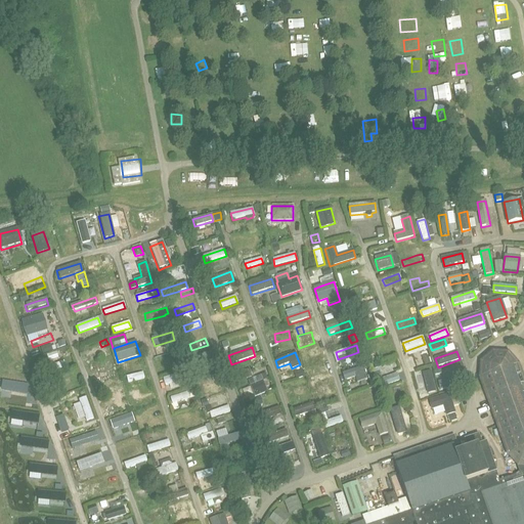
[(393,456),(407,498),(397,501),(394,493),(384,496),(388,507),(378,511),(382,522),(375,523),(364,523),(363,521),(355,523),(523,523),(523,388),(515,365),(515,364),(514,362),(514,361),(513,360),(512,359),(511,358),(510,357),(509,356),(508,356),(507,355),(506,354),(505,354),(504,354),(503,353),(500,353),(499,353),(498,353),(497,353),(496,353),(495,353),(493,354),(492,354),(491,354),(490,355),(489,355),(488,356),(487,357),(486,357),(485,358),(485,359),(484,360),(483,361),(483,362),(482,363),(482,364),(481,365),(481,366),(481,368),(481,369),(481,370),(481,372),(481,373),(481,374),(481,376),(482,377),(482,378),(493,407),(491,407),(497,425),(499,424),(512,454),(513,455),(513,456),(514,457),(517,475),(489,484),(485,475),(495,471),(486,443),(482,444),(478,435),(465,439),(468,449),(455,453),(452,445),(456,443),(454,436),(449,438),(449,437),(393,456)]
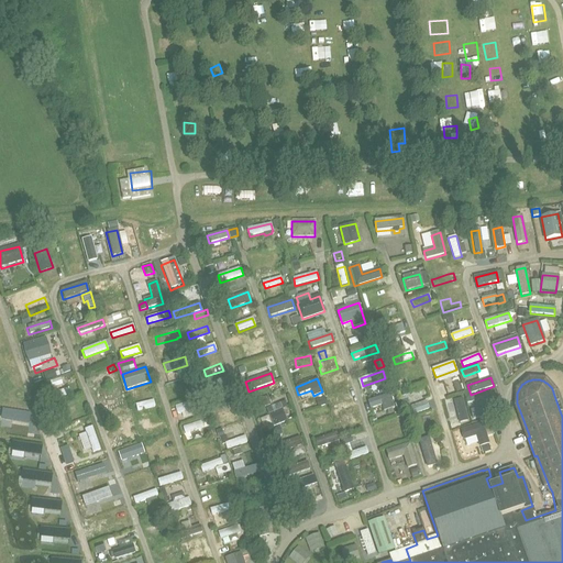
[(178,392),(186,389),(195,387),(192,381),(170,386),(172,394),(178,392)]
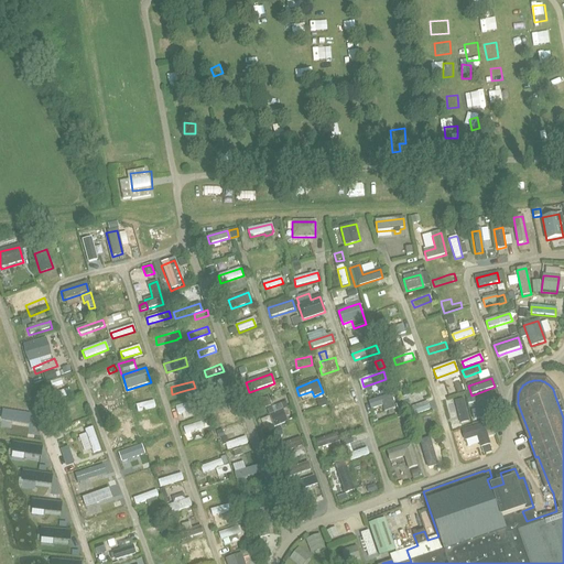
[(454,384),(457,393),(464,391),(461,382),(454,384)]
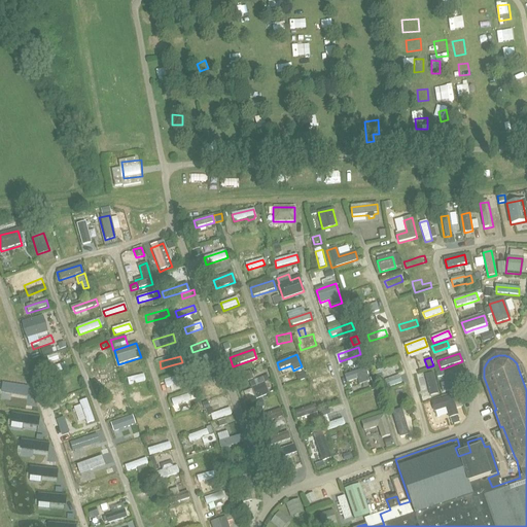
[(189,360),(192,366),(199,364),(197,358),(189,360)]
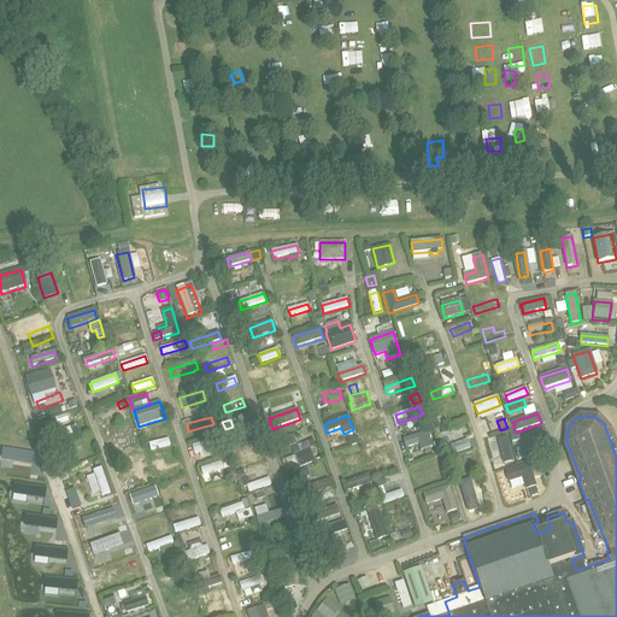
[(75,425),(56,433),(58,439),(77,433),(75,425)]
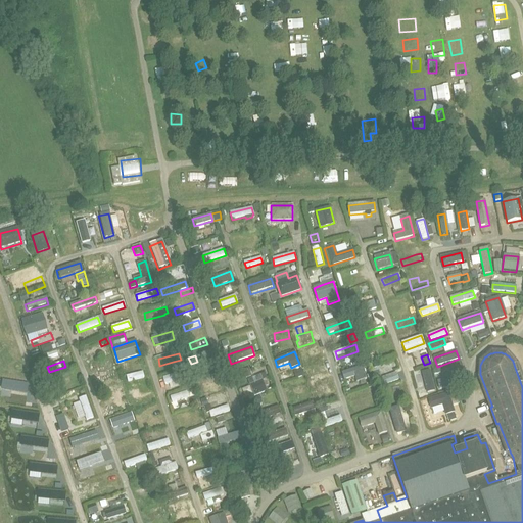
[(192,371),(194,378),(216,370),(212,363),(192,371)]
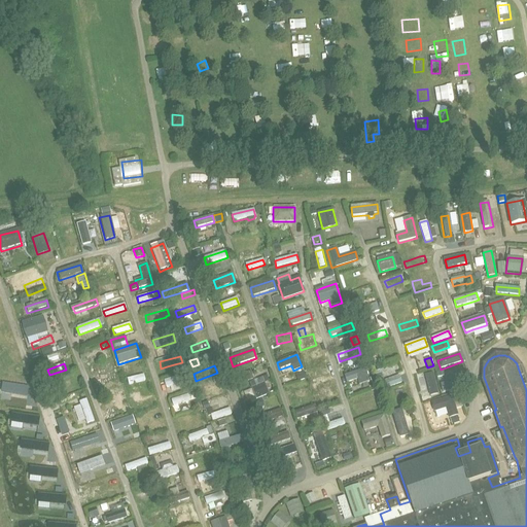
[(371,382),(369,376),(365,369),(345,376),(348,383),(357,380),(359,386),(371,382)]
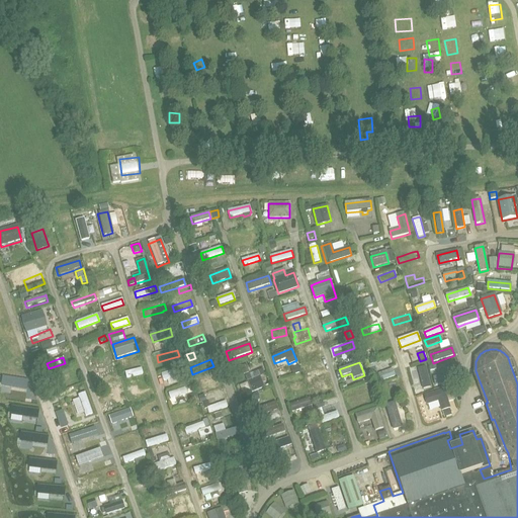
[(248,375),(254,373),(251,364),(245,367),(248,375)]
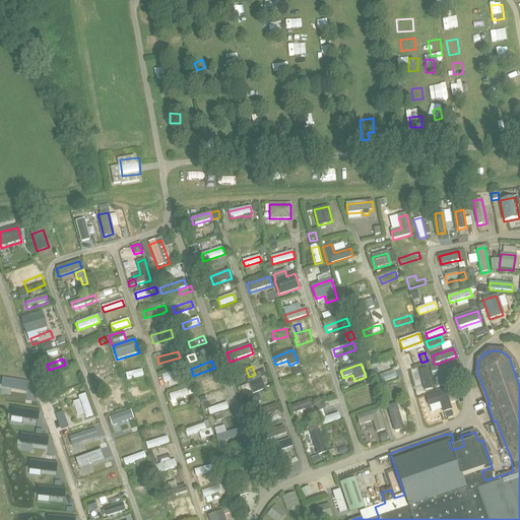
[(132,371),(136,382),(147,378),(144,367),(132,371)]
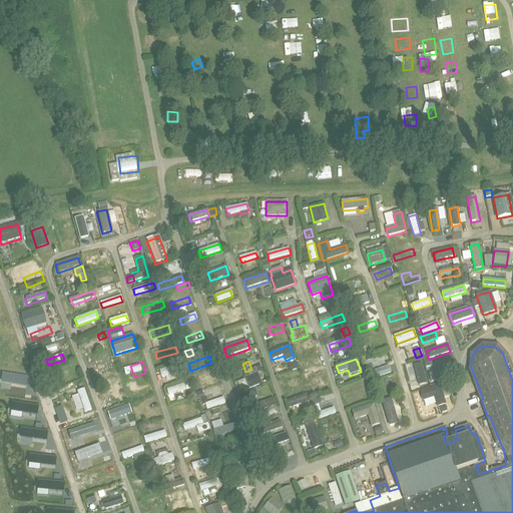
[(161,378),(183,372),(180,364),(159,371),(161,378)]
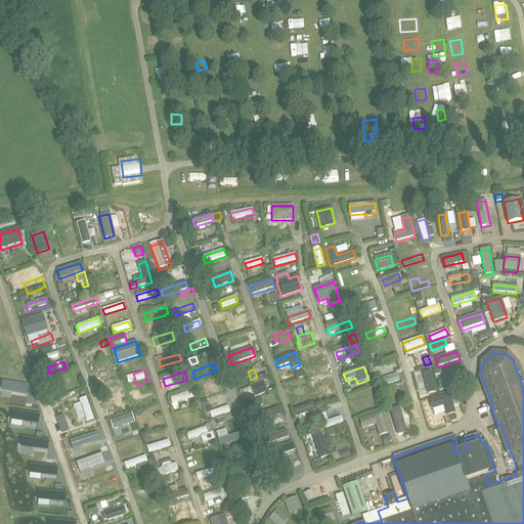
[(417,386),(436,380),(434,373),(415,379),(417,386)]
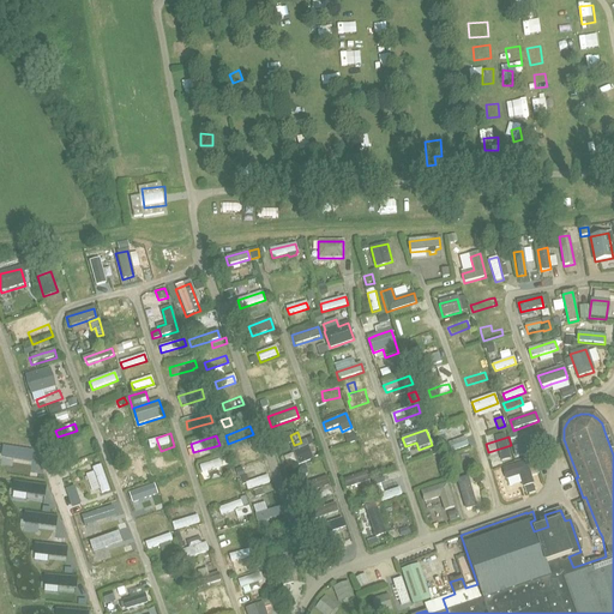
[(444,445),(447,453),(468,446),(465,438),(444,445)]
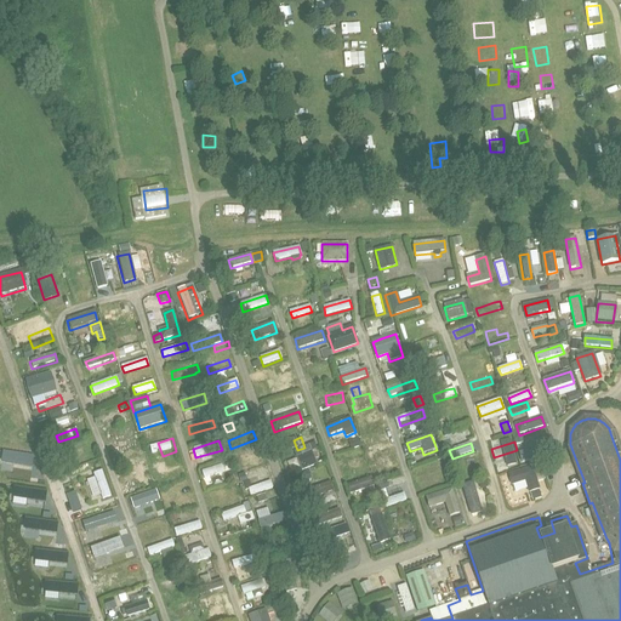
[(389,445),(371,451),(374,459),(392,454),(389,445)]
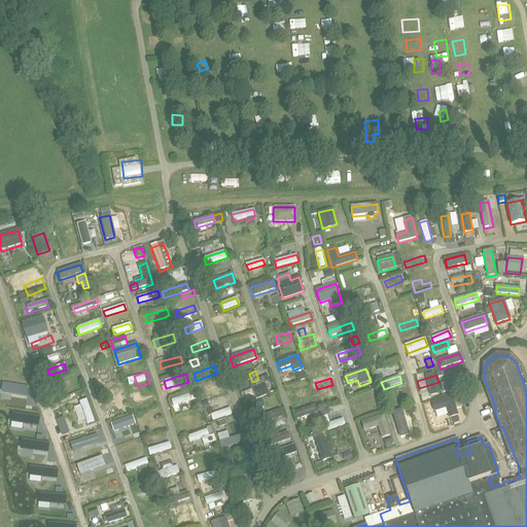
[(305,389),(303,382),(287,388),(289,394),(305,389)]
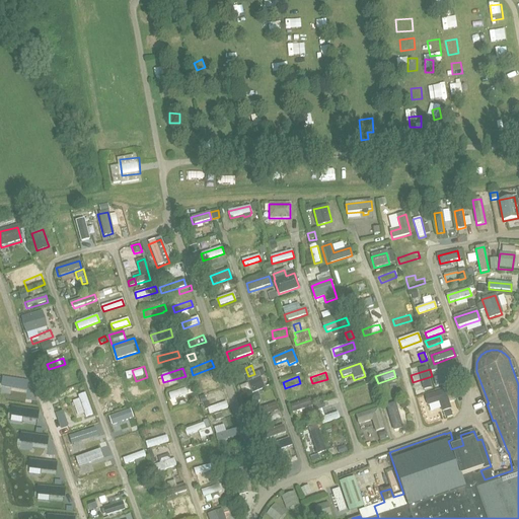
[(247,382),(251,393),(265,388),(260,377),(247,382)]
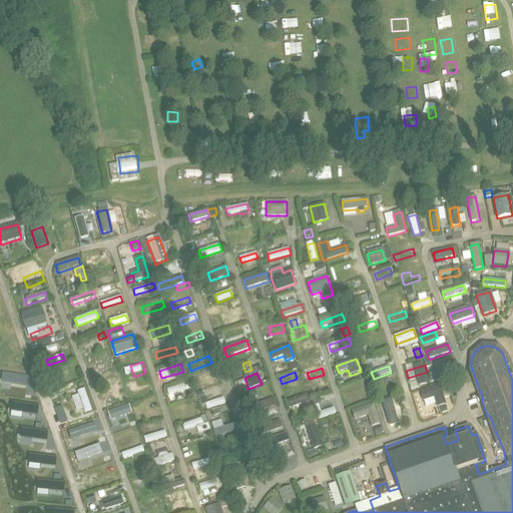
[(54,381),(56,388),(72,382),(69,376),(61,379),(60,374),(54,376),(55,381),(54,381)]
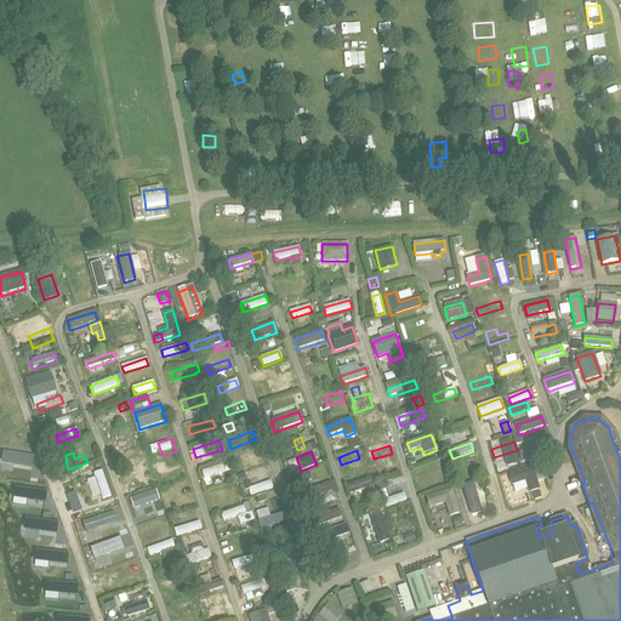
[(266,465),(262,454),(234,463),(238,474),(266,465)]
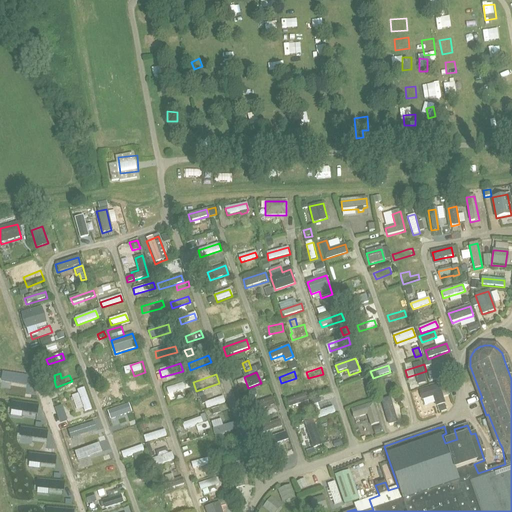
[(341,389),(343,395),(364,387),(362,381),(341,389)]
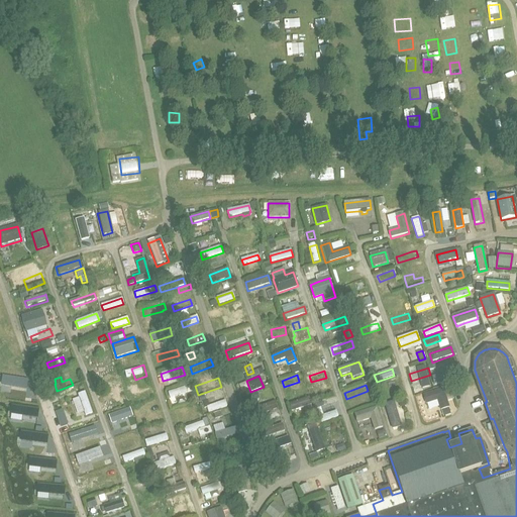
[(185,387),(168,393),(170,398),(187,393),(185,387)]
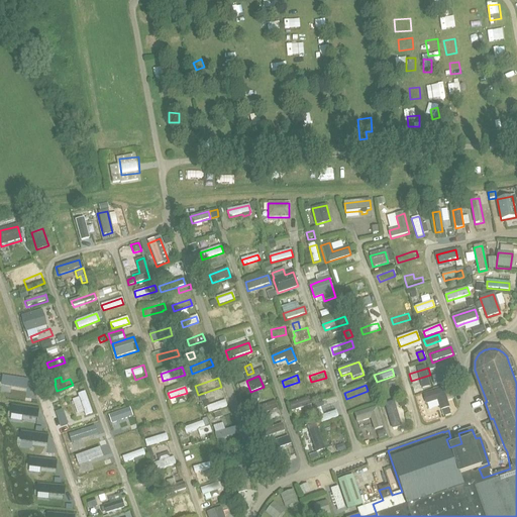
[(313,399),(331,394),(329,387),(311,393),(313,399)]
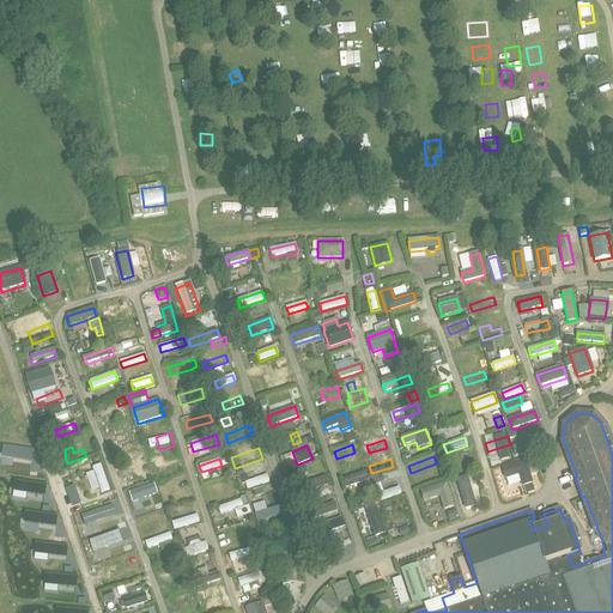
[(175,462),(155,468),(157,475),(177,469),(175,462)]
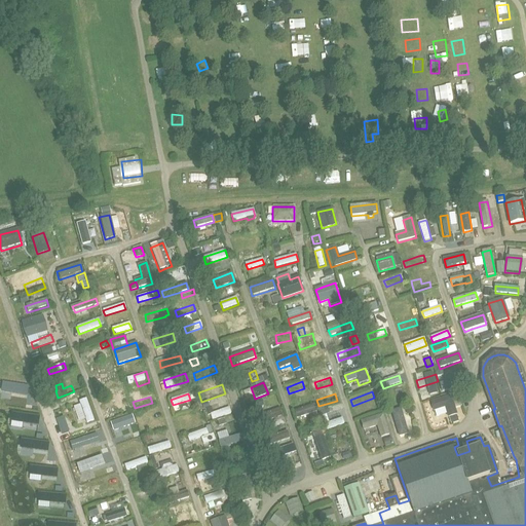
[(434,411),(445,407),(447,414),(448,417),(457,414),(455,410),(451,398),(451,397),(430,403),(434,411)]
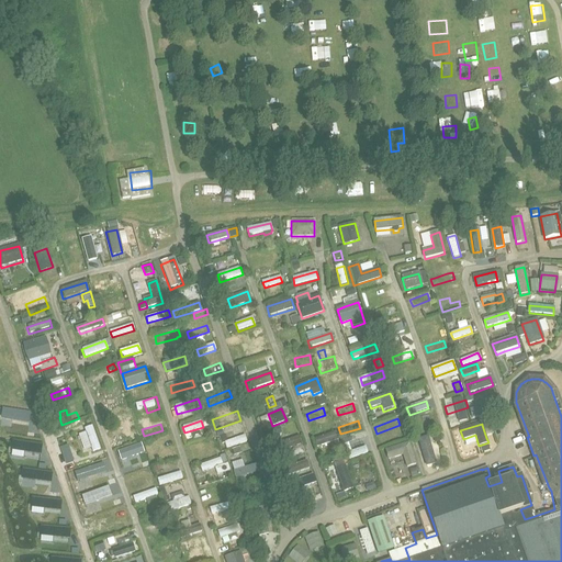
[(86,431),(78,434),(83,450),(91,448),(92,452),(100,450),(92,426),(85,428),(86,431)]
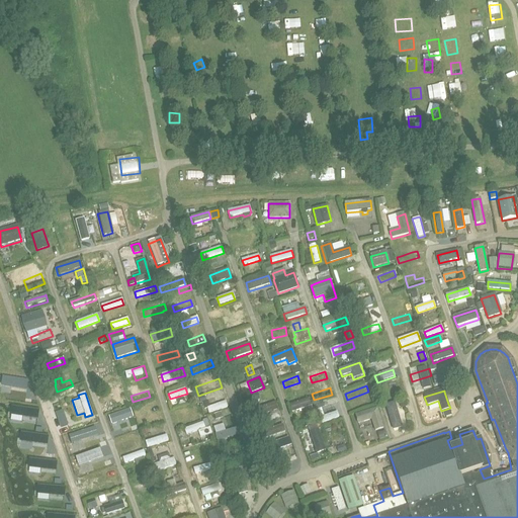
[(314,413),(312,407),(313,406),(310,399),(290,405),(292,413),(305,409),(307,415),(314,413)]
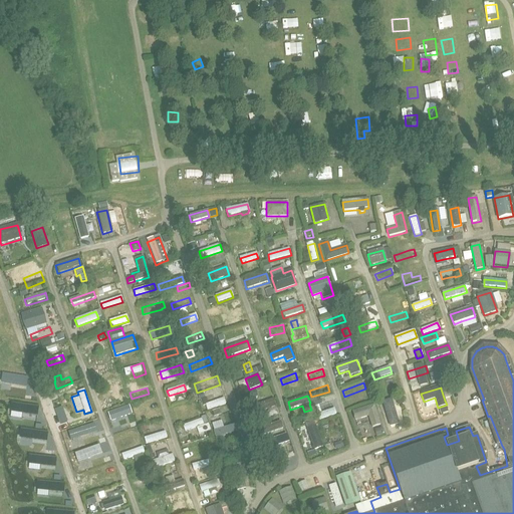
[(223,399),(206,405),(208,411),(225,405),(223,399)]
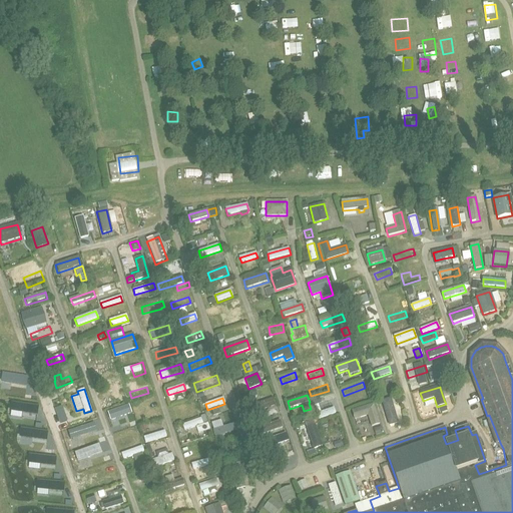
[(257,412),(276,406),(273,399),(253,405),(257,412)]
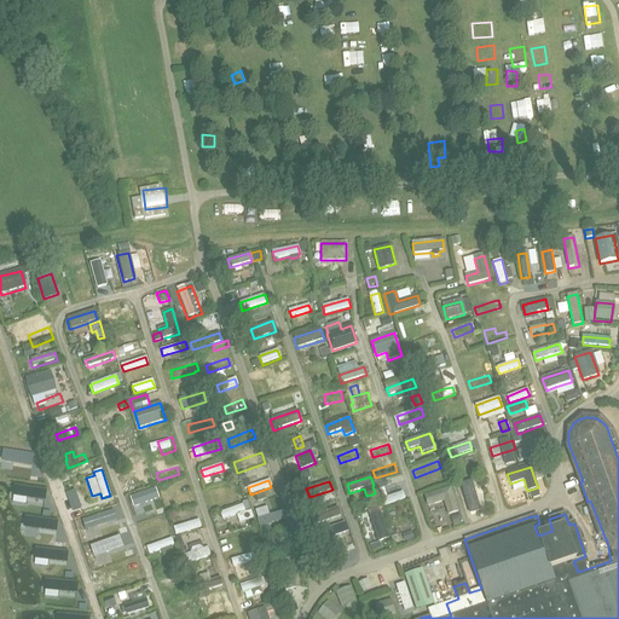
[(472,482),(460,486),(468,514),(479,510),(472,482)]
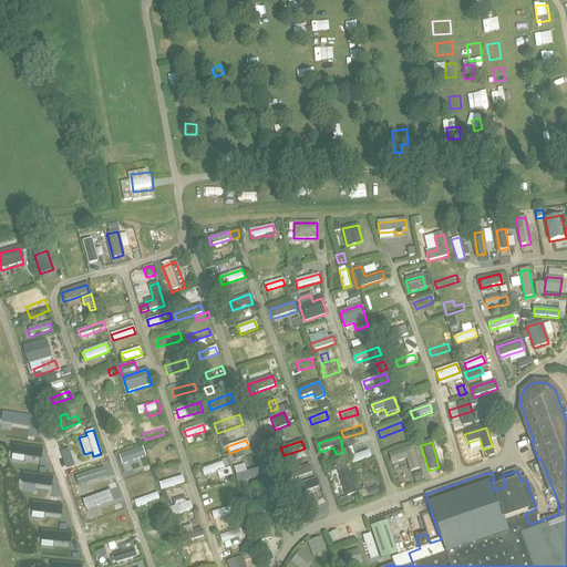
[(66,467),(75,464),(70,449),(62,451),(66,467)]
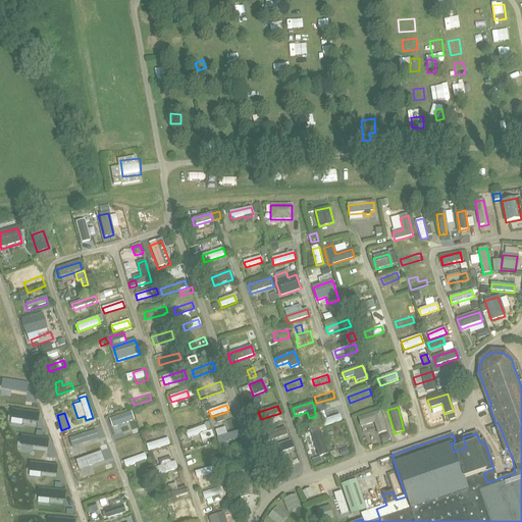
[(131,424),(126,413),(110,419),(112,425),(120,422),(121,426),(131,424)]
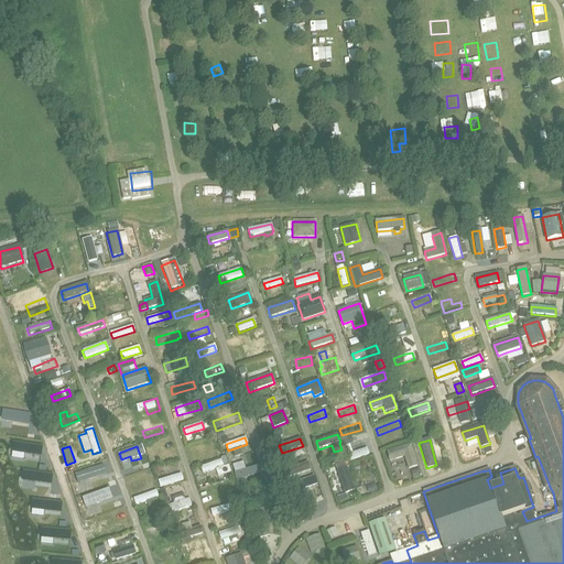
[(404,458),(408,468),(418,465),(411,446),(386,454),(389,463),(404,458)]
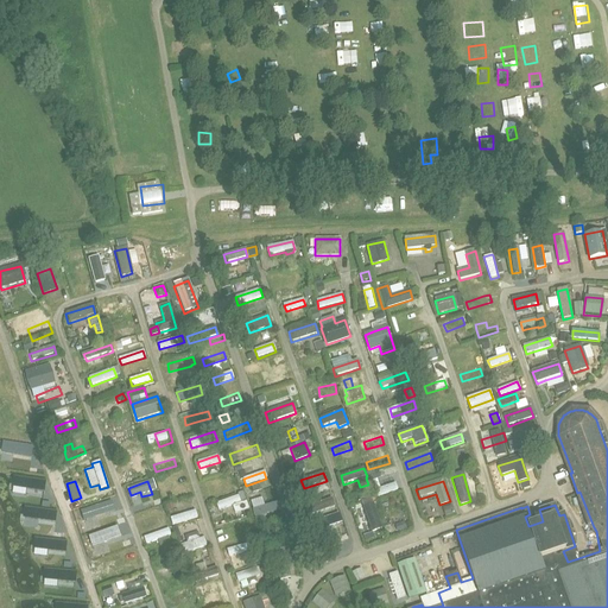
[(375,489),(378,496),(397,491),(394,483),(375,489)]
